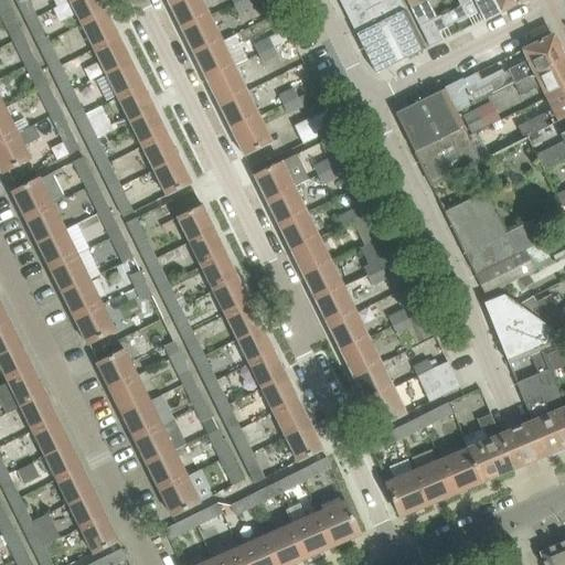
[(0,0),(0,16),(12,10),(7,0),(0,0)]
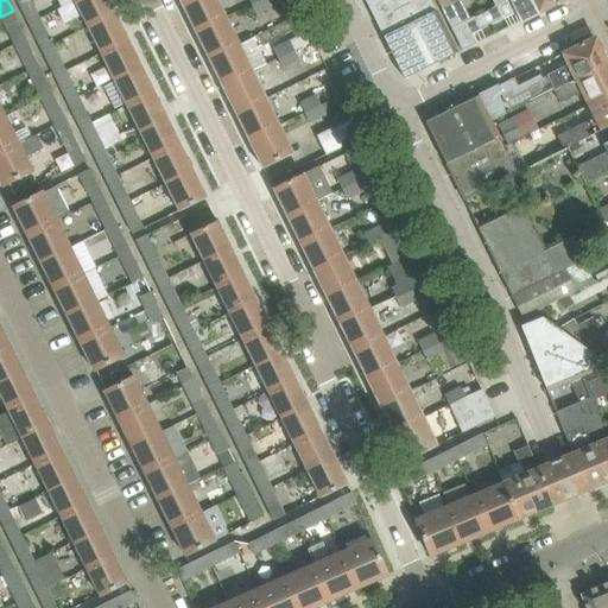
[(115,13),(108,0),(75,0),(62,6),(58,8),(64,21),(82,14),(88,26),(115,13)]
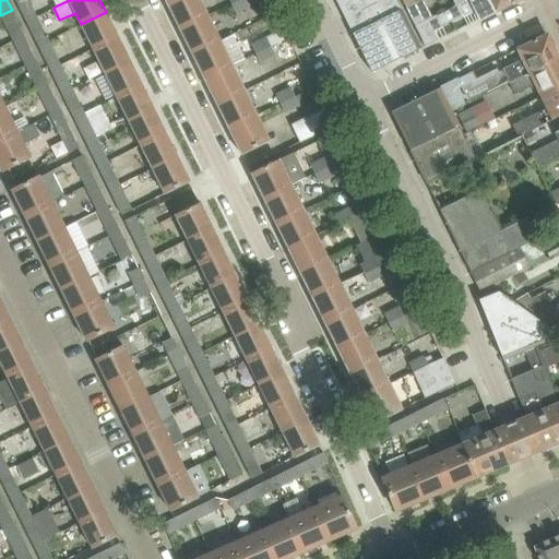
[(176,0),(168,4),(180,30),(207,15),(200,0),(176,0)]
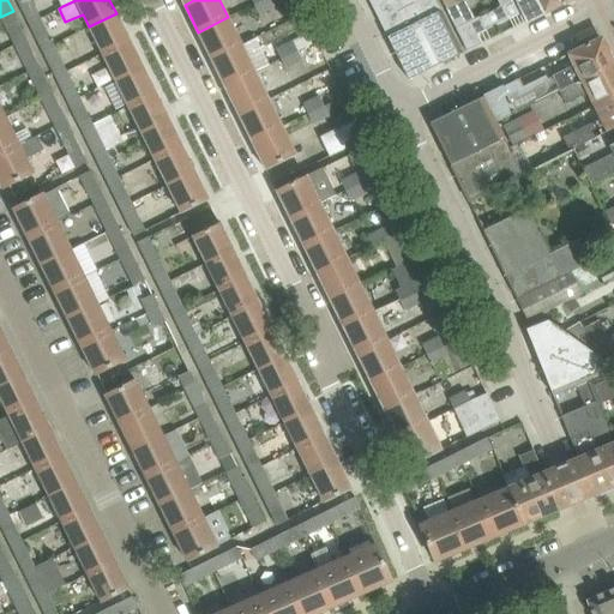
[(298,1),(296,0),(263,0),(254,5),(259,14),(275,6),(277,11),(298,1)]
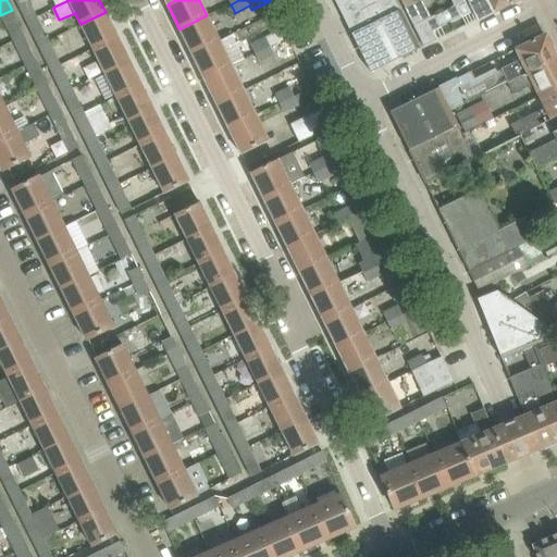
[(394,0),(334,0),(351,33),(399,9),(394,0)]
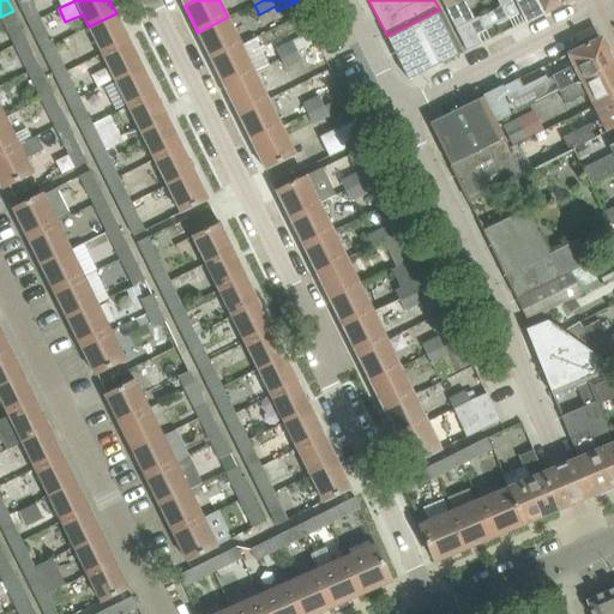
[(459,0),(459,1),(445,7),(447,12),(455,26),(470,19),(459,0)]
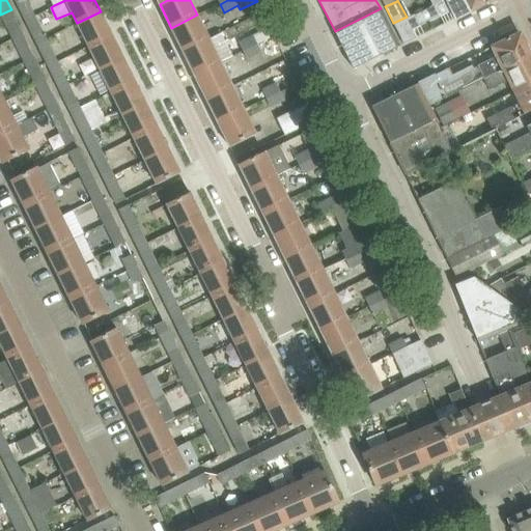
[(440,0),(432,4),(414,14),(420,26),(439,17),(440,16),(451,10),(455,19),(471,11),(491,1),(492,0),(440,0)]
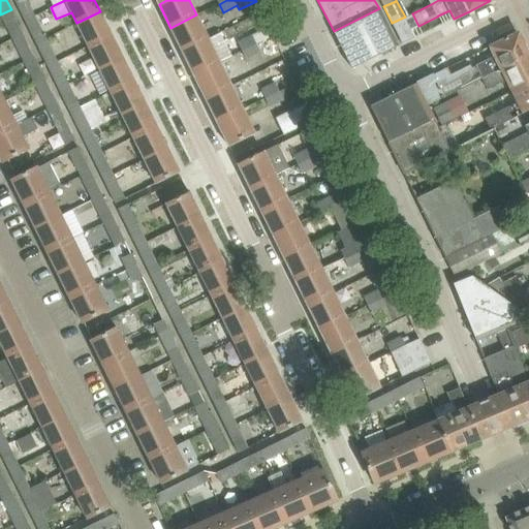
[(379,8),(334,31),(352,69),(398,47),(379,8)]
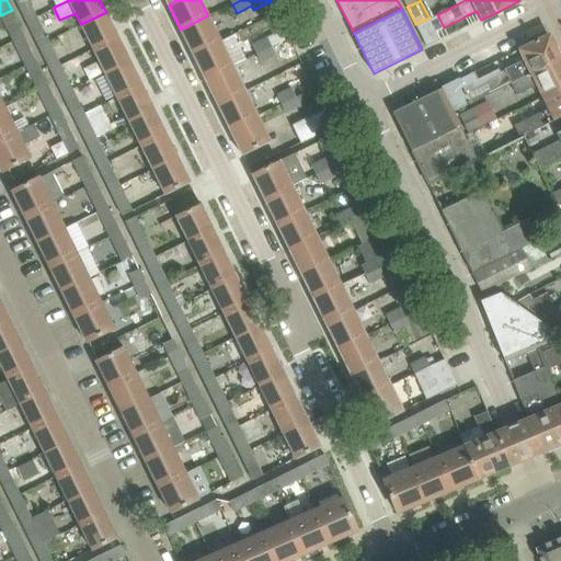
[(0,15),(0,16),(12,42),(25,35),(12,10),(0,15)]
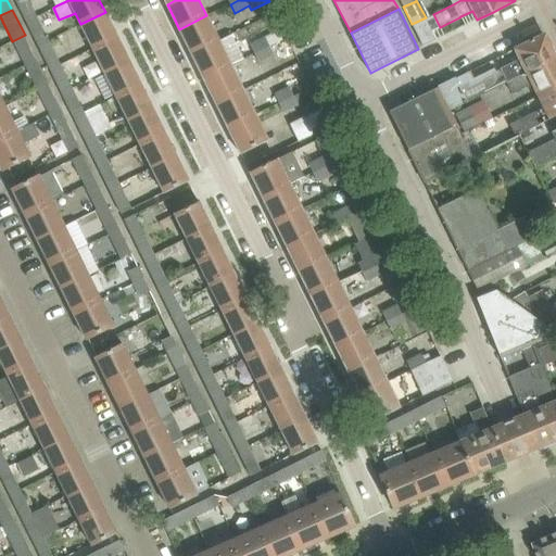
[(80,24),(92,48),(117,36),(105,12),(80,24)]
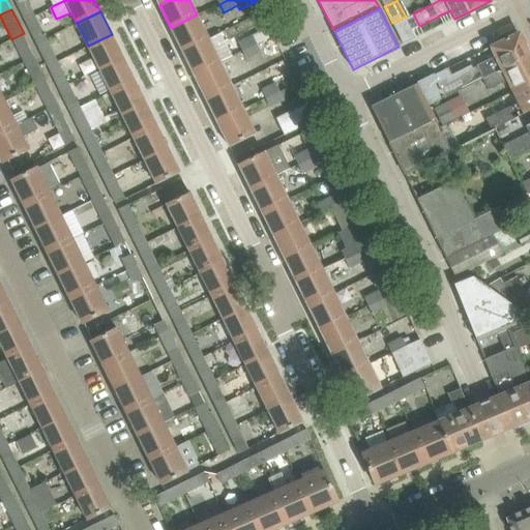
[(406,17),(392,23),(403,45),(416,37),(412,30),(419,26),(413,13),(406,17)]
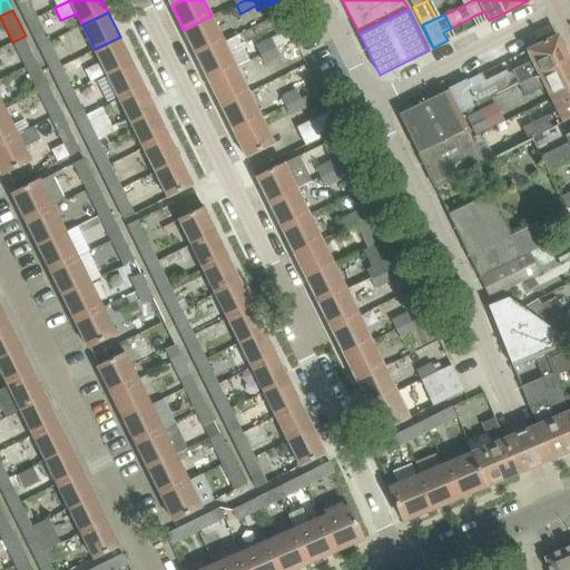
[(184,30),(196,56),(225,41),(212,16),(184,30)]
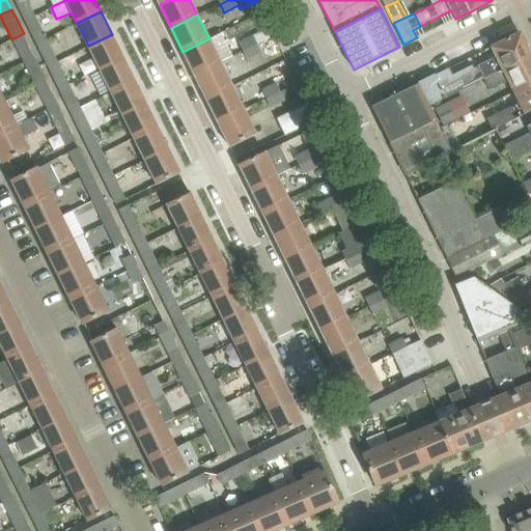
[(40,26),(30,31),(35,42),(47,37),(40,26)]
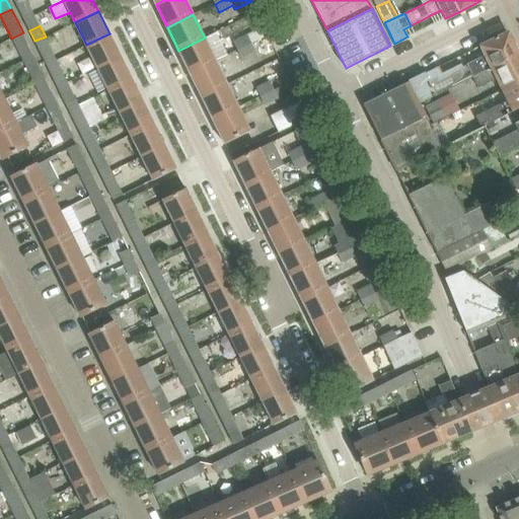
[(11,39),(23,62),(34,56),(23,32),(11,39)]
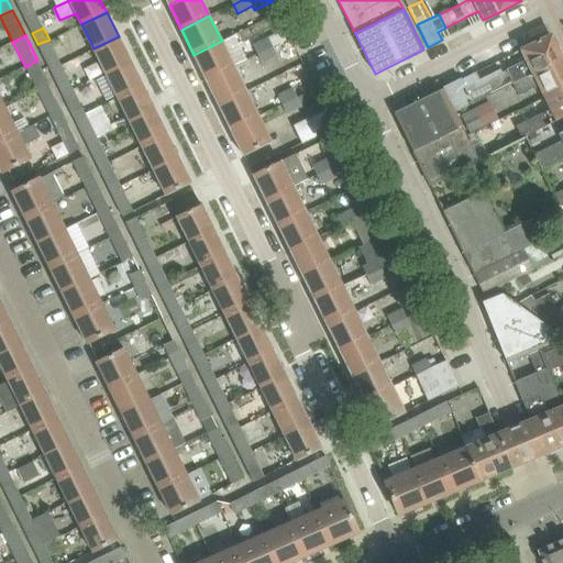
[(94,48),(106,74),(131,61),(119,36),(94,48)]
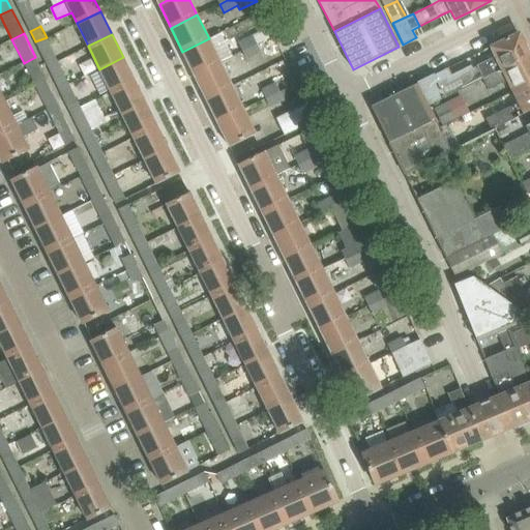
[(280,49),(272,34),(257,41),(264,56),(280,49)]
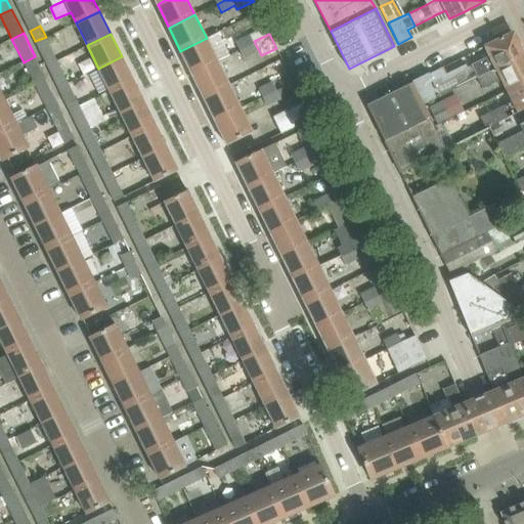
[(239,50),(254,44),(250,35),(235,42),(239,50)]
